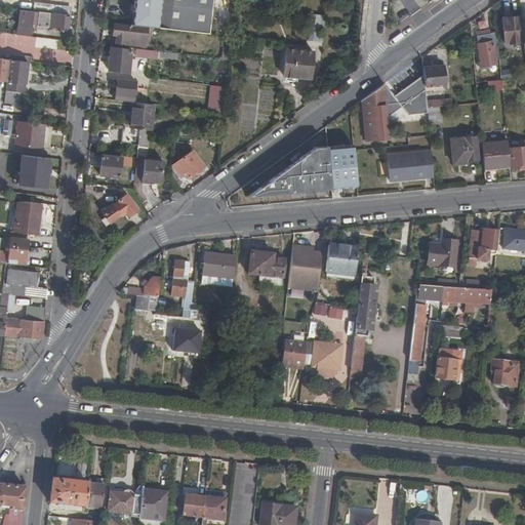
[(133,0),(131,25),(147,26),(208,33),(212,0),(133,0)]
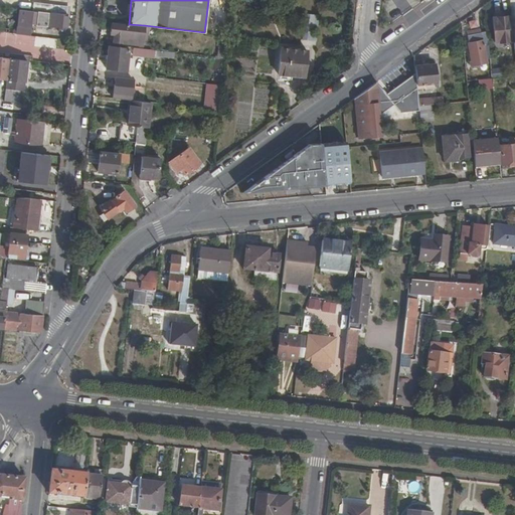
[(32,10),(67,14),(67,5),(40,2),(40,6),(33,5),(32,10)]
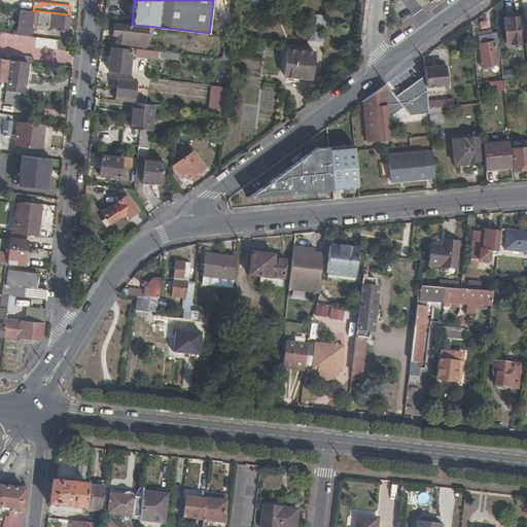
[(68,27),(69,14),(33,10),(30,9),(28,23),(39,25),(39,24),(68,27)]
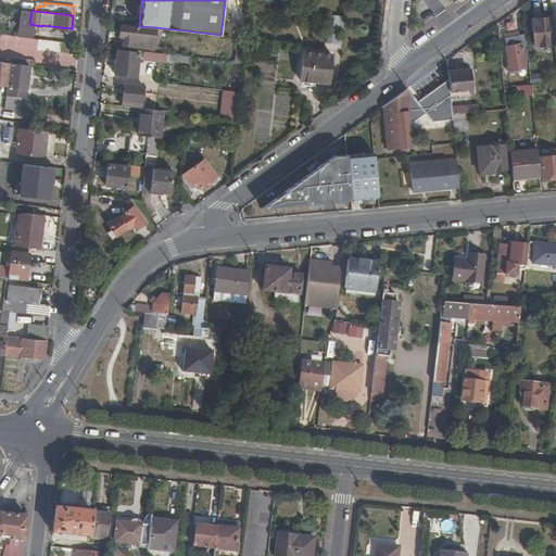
[(328,41),(337,41),(339,15),(331,15),(328,41)]
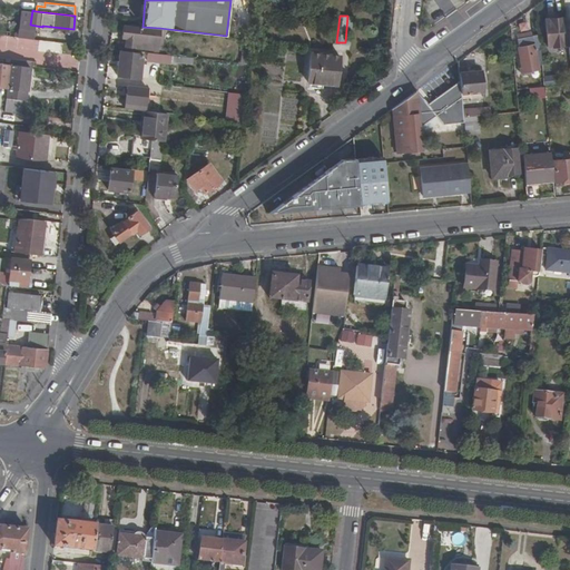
[(550,45),(569,42),(569,38),(569,25),(568,16),(547,17),(550,45)]
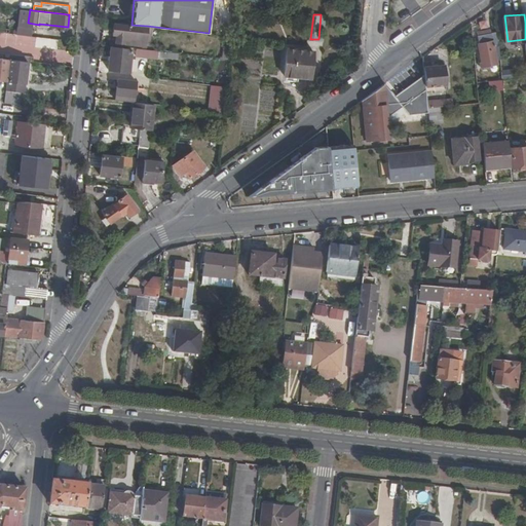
[(132,25),(130,24),(129,26),(113,25),(112,34),(116,34),(115,42),(145,45),(147,26),(132,25)]
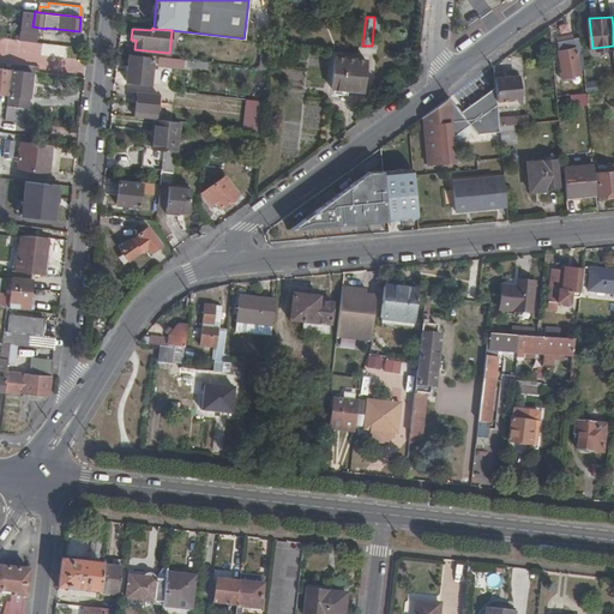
[(587,67),(583,35),(559,40),(566,72),(587,67)]
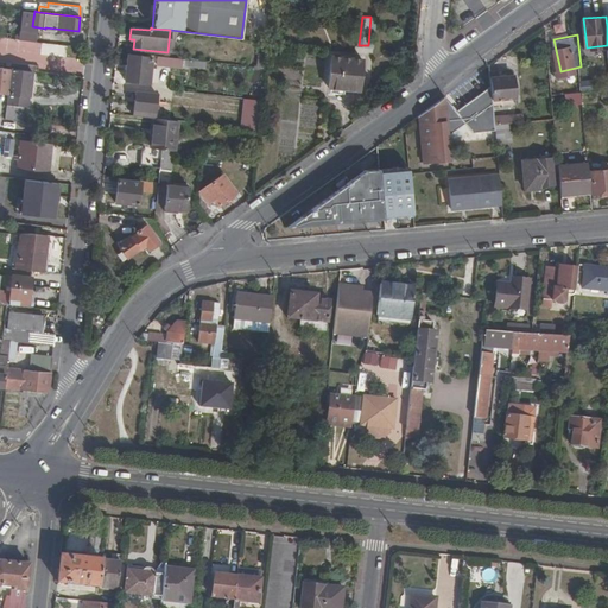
[(40,45),(39,58),(68,59),(69,46),(40,45)]
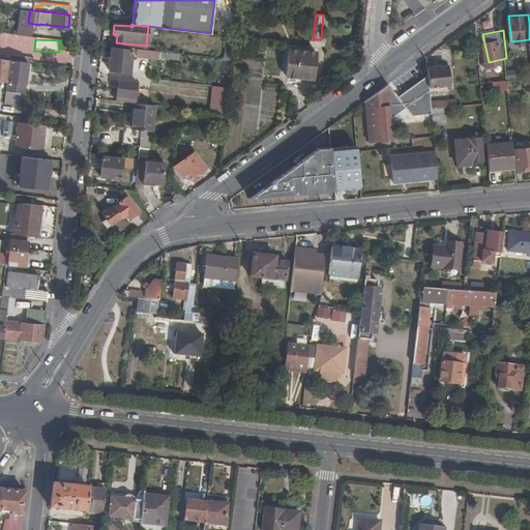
[(116,46),(112,46),(110,69),(129,71),(130,55),(131,53),(123,52),(123,47),(116,46)]
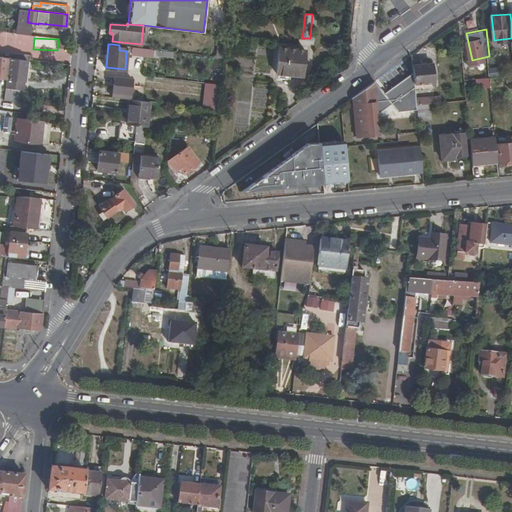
[(147,55),(147,53),(147,49),(133,47),(132,54),(147,55)]
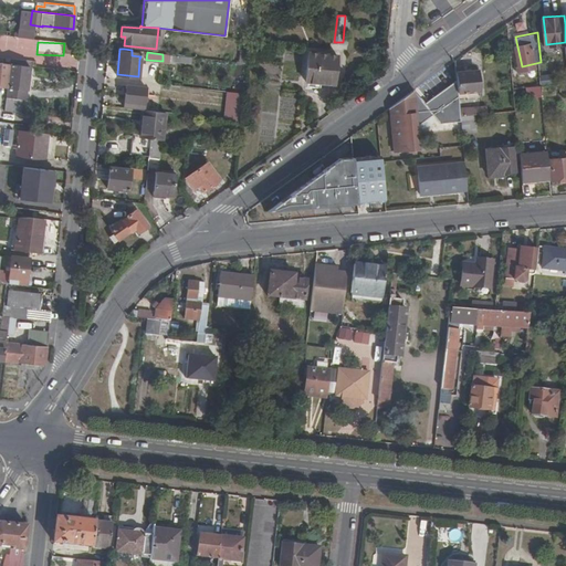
[(306,72),(335,75),(337,55),(308,52),(306,72)]
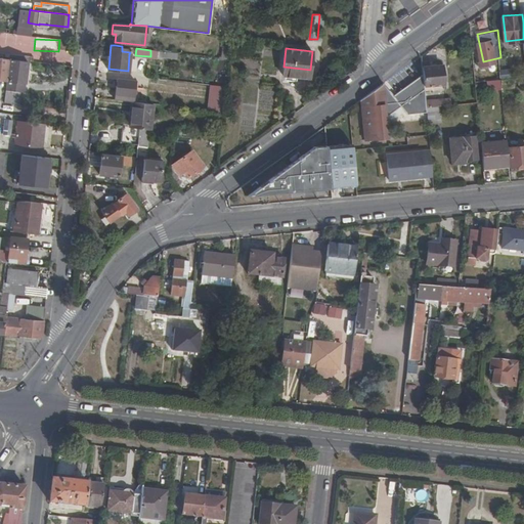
[(34,61),(56,64),(56,56),(35,54),(35,55),(34,61)]
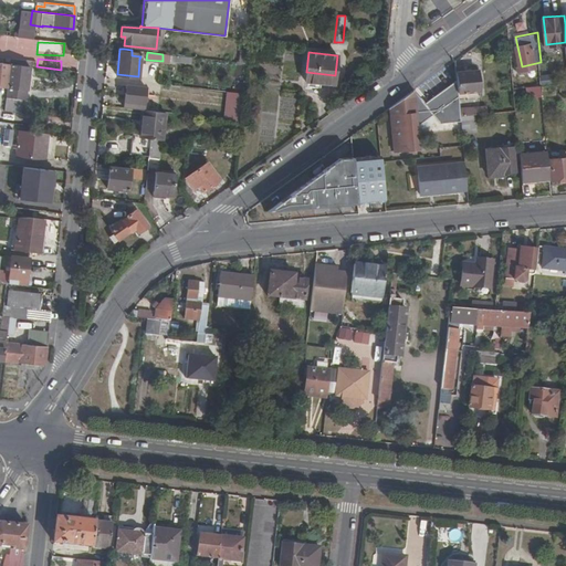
[(0,85),(7,86),(10,63),(0,62),(0,85)]
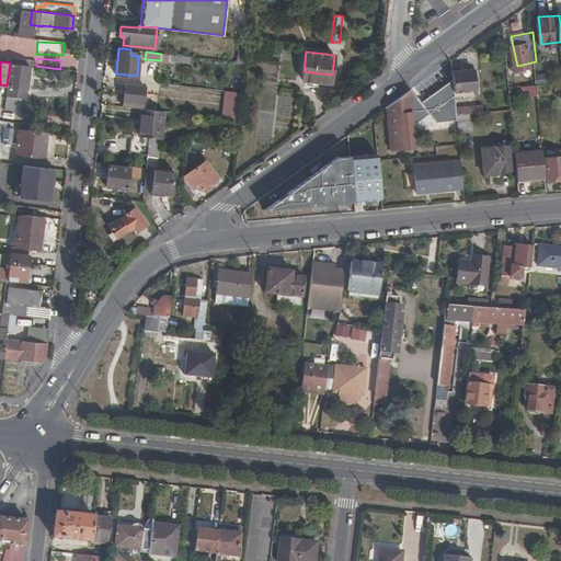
[(7,86),(26,88),(30,65),(10,63),(7,86)]
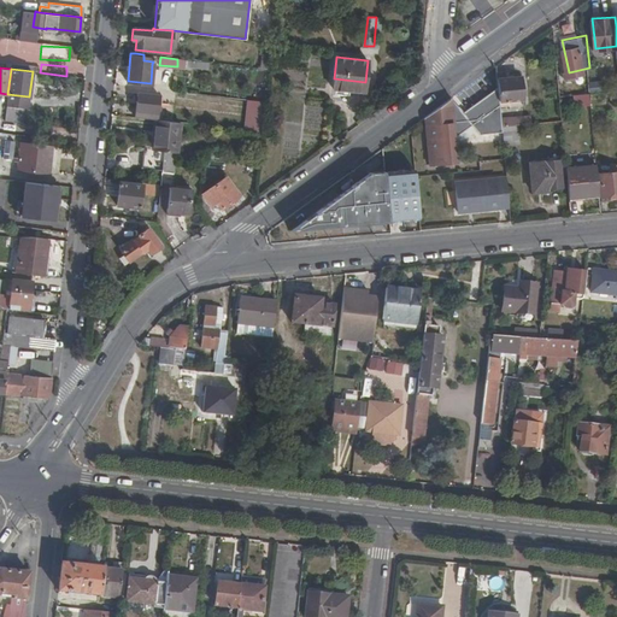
[(523,75),(499,76),(500,84),(501,99),(526,97),(523,75)]
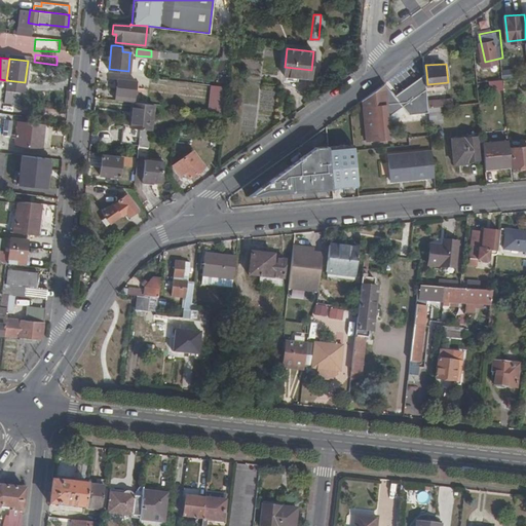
[(310,78),(311,70),(285,67),(284,75),(310,78)]
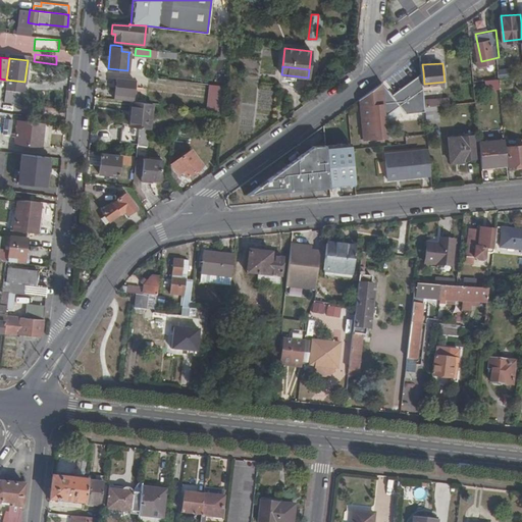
[(373,89),(361,97),(366,137),(378,136),(378,139),(382,139),(382,136),(387,135),(386,114),(400,103),(407,110),(426,108),(426,104),(425,97),(424,84),(423,71),(393,94),(383,81),(373,89)]
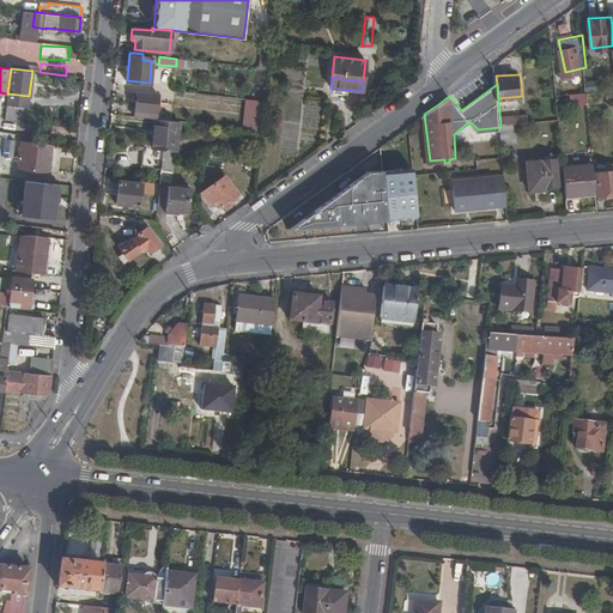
[(584,98),(584,90),(572,91),(574,99),(584,98)]
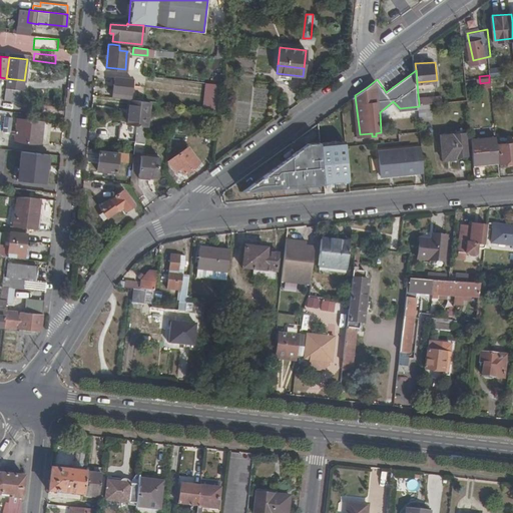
[(113,76),(111,98),(129,100),(131,78),(113,76)]
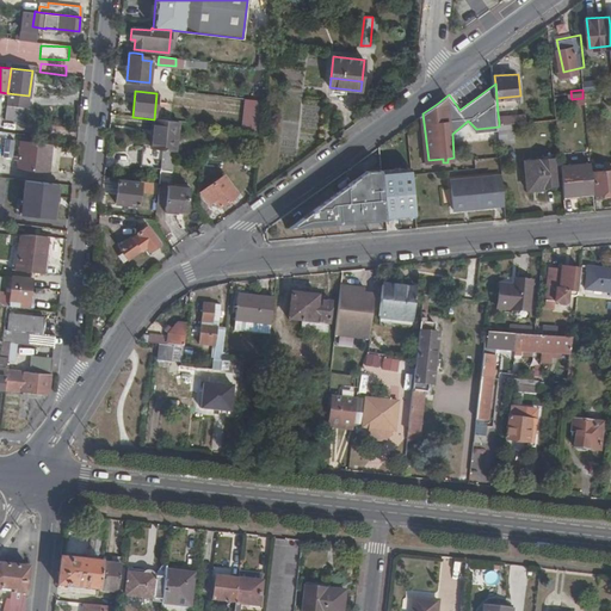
[(7,93),(6,104),(28,106),(29,96),(7,93)]
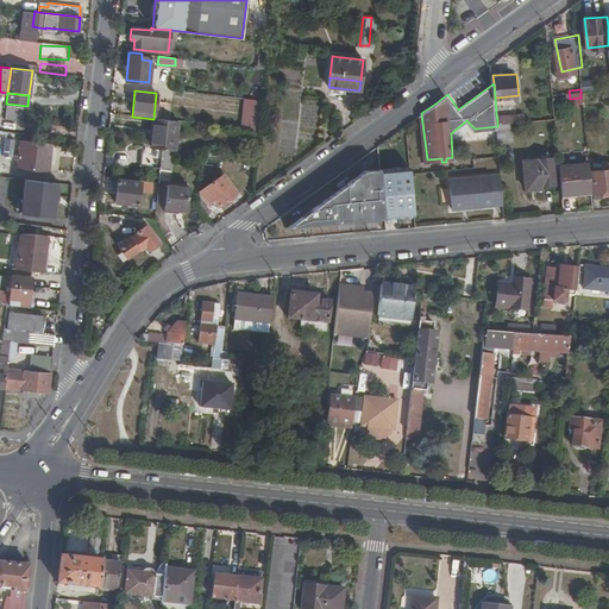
[(242,127),(258,130),(262,100),(245,99),(242,127)]
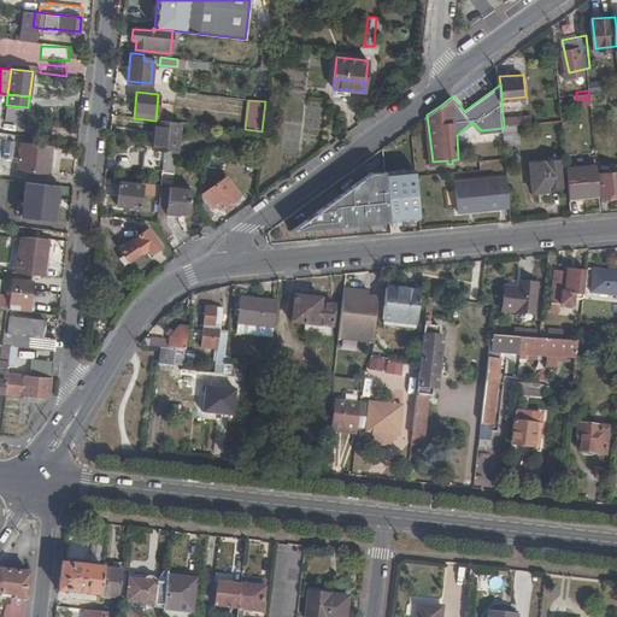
[(157,121),(153,151),(164,151),(174,152),(176,152),(178,123),(176,122),(168,122),(157,121)]
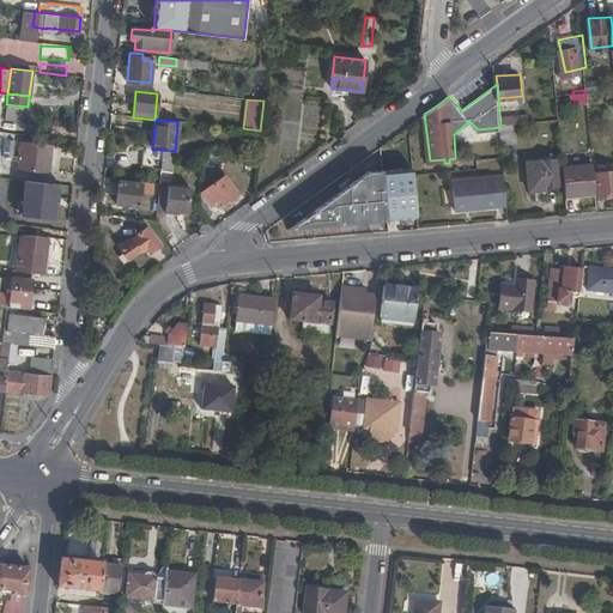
[(501,127),(503,141),(516,140),(514,121),(507,122),(501,122),(501,127)]
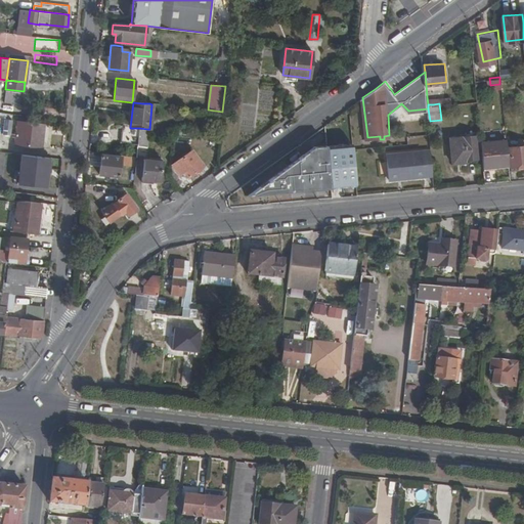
[(43,124),(17,121),(16,134),(12,134),(12,138),(15,138),(15,144),(40,147),(43,124)]
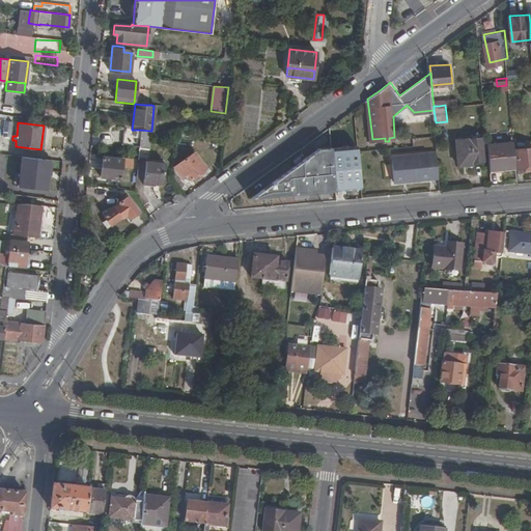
[(122,144),(139,146),(141,130),(132,130),(124,129),(122,144)]
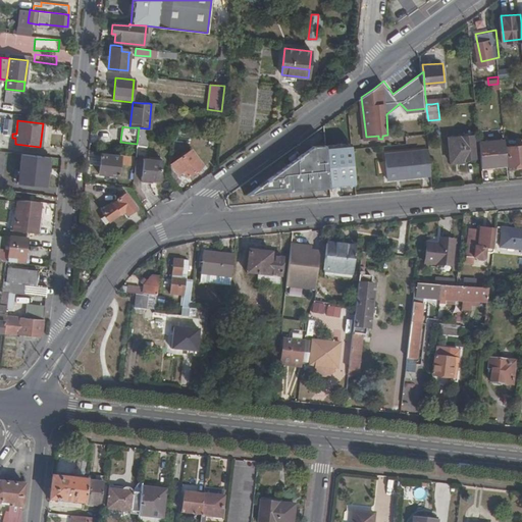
[(147,128),(139,127),(137,144),(137,147),(145,147),(147,128)]
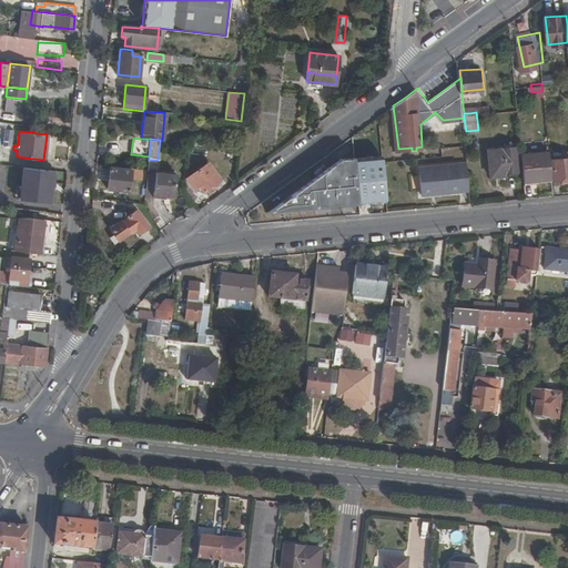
[(518,160),(525,160),(524,153),(523,143),(517,143),(517,141),(488,143),(492,171),(519,169),(518,160)]
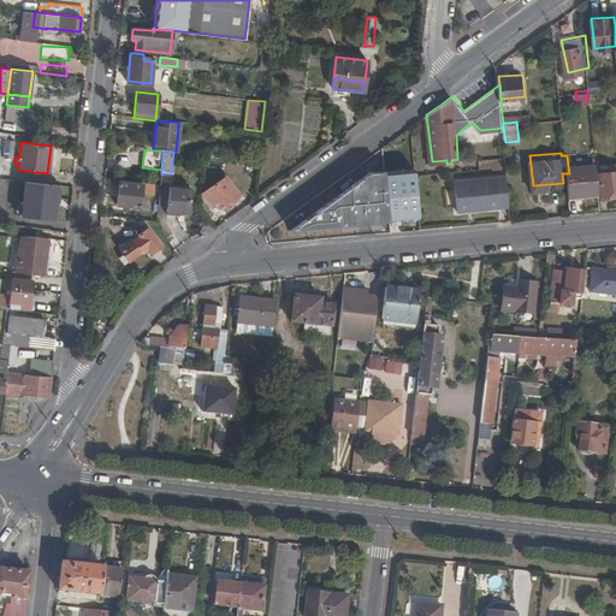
[(569,173),(572,199),(581,197),(581,194),(588,193),(602,191),(598,164),(568,166),(569,173)]
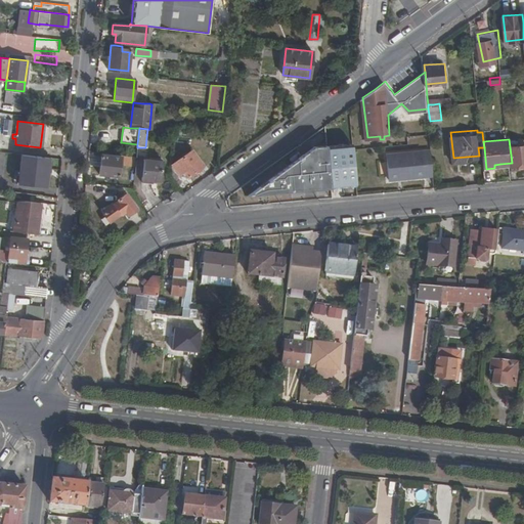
[(354,141),(329,144),(333,185),(357,182),(354,141)]
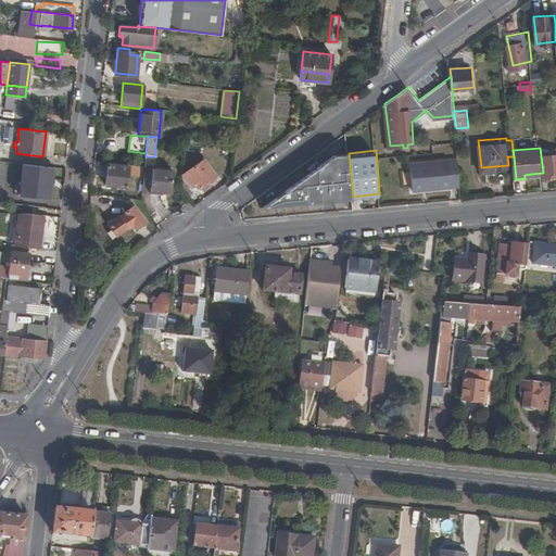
[(543,152),(544,178),(554,177),(553,173),(555,173),(555,153),(553,153),(553,152),(543,152)]
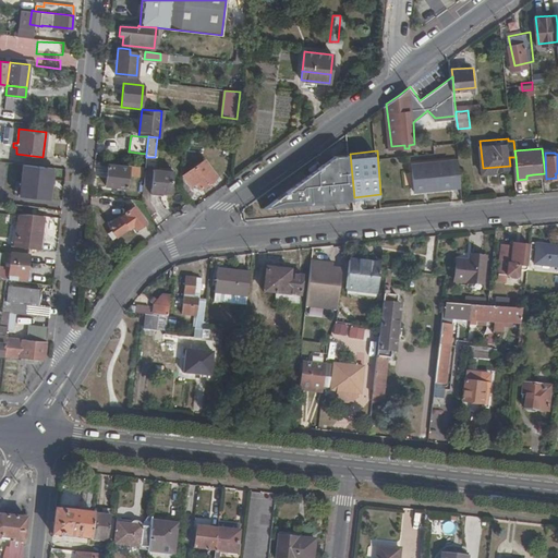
[(354,197),(350,154),(337,156),(266,205),(354,197)]
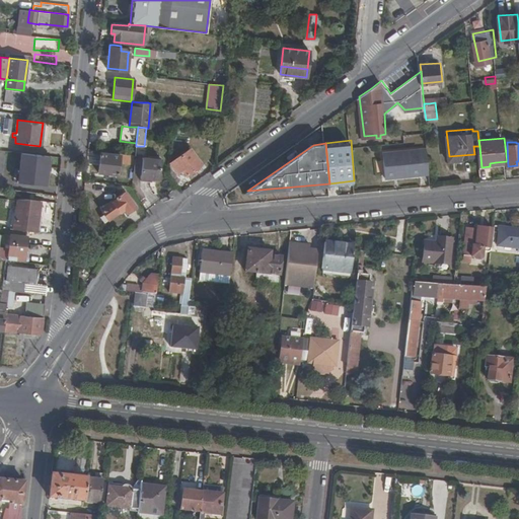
[(411,172),(430,170),(428,145),(385,149),(387,174),(406,172),(405,170),(411,169),(411,172)]
